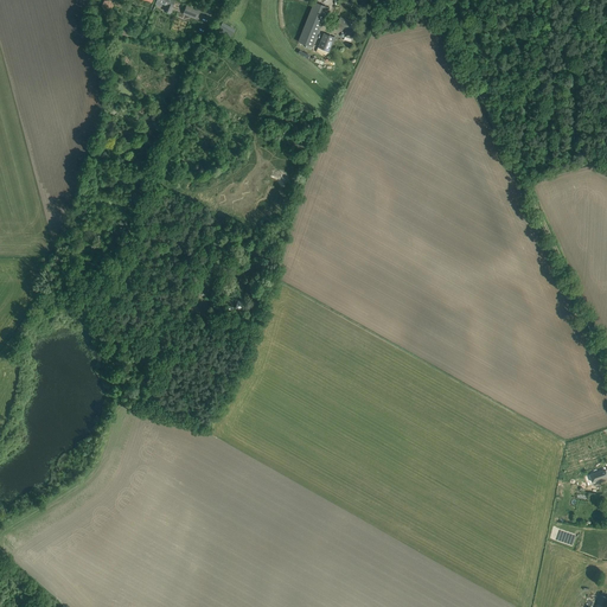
[(114,6),(110,0),(104,1),(101,6),(104,11),(110,11),(114,6)]
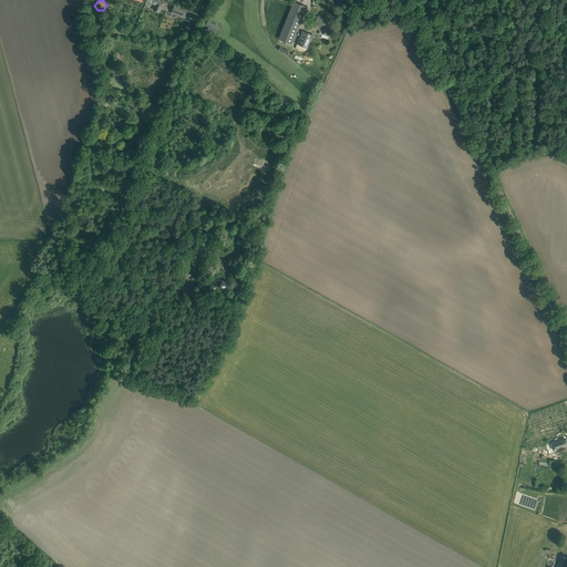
[(158,12),(163,1),(158,0),(146,0),(146,1),(155,6),(153,11),(158,12)]
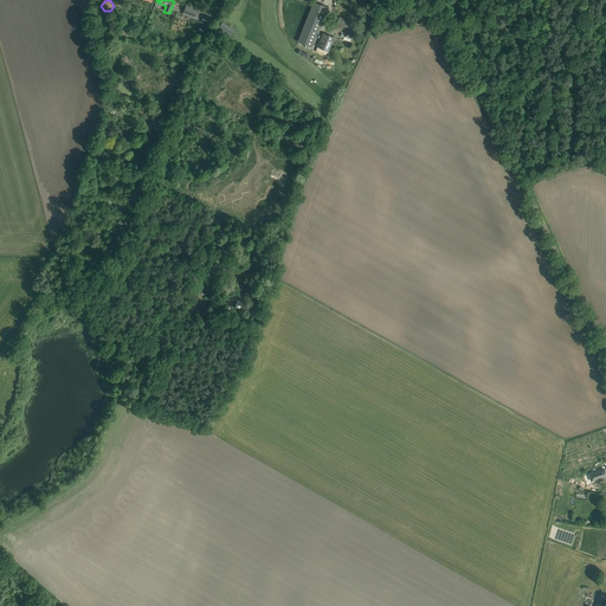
[(328,7),(314,2),(298,42),(313,47),(328,7)]
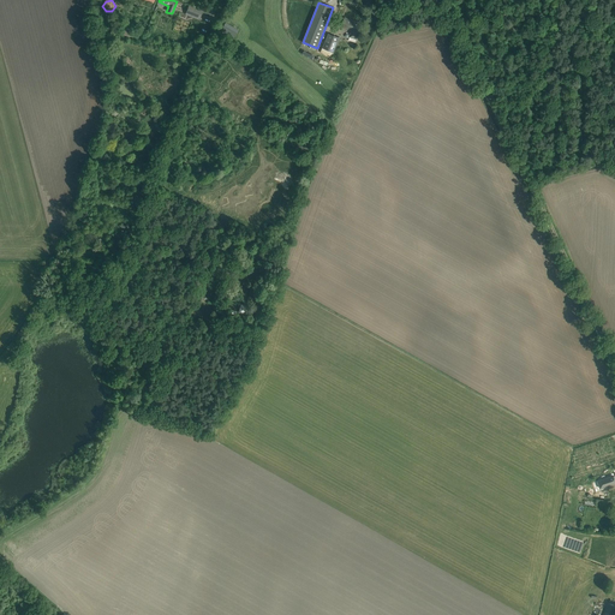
[(185,15),(198,21),(202,11),(189,6),(185,15)]
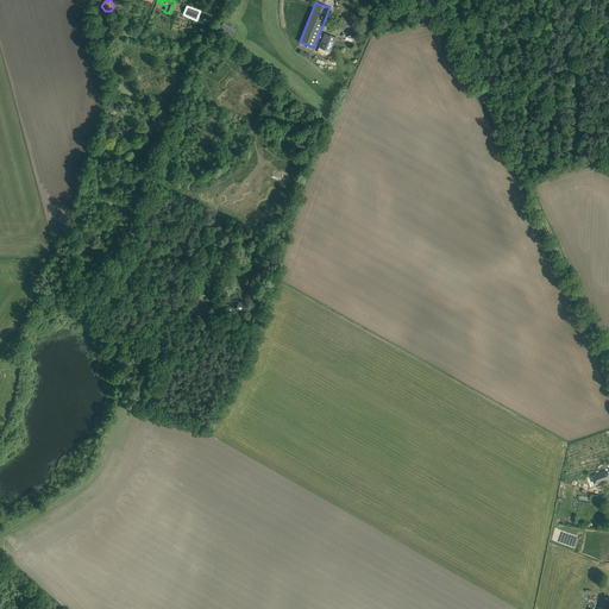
[(338,26),(347,30),(346,37),(345,41),(352,42),(352,39),(358,23),(341,18),(338,26)]
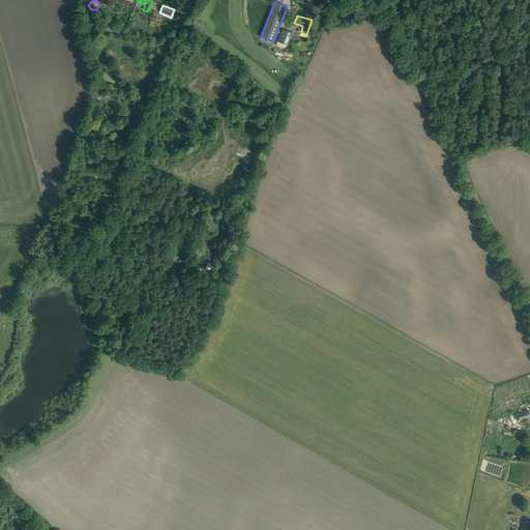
[(195,20),(192,26),(203,31),(206,25),(195,20)]
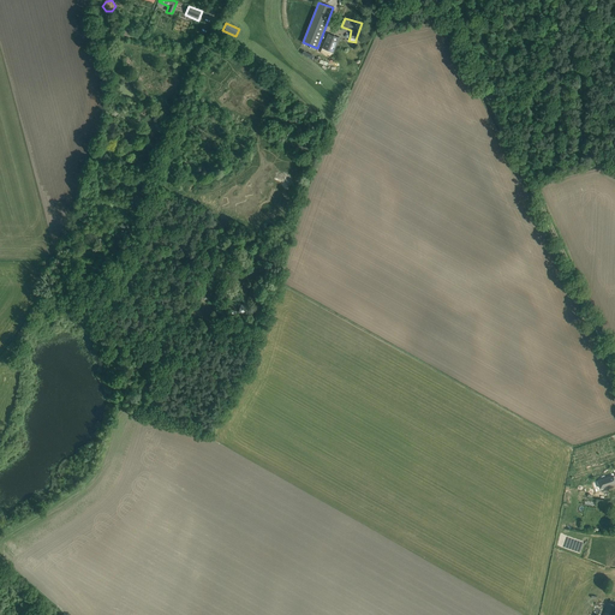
[(142,34),(113,28),(112,33),(141,39),(142,34)]
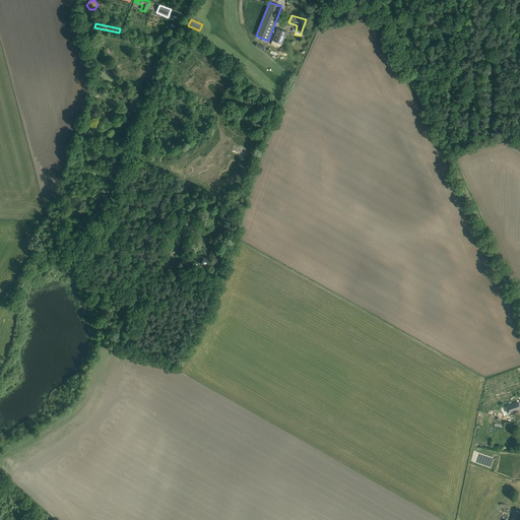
[(271,45),(280,49),(282,45),(287,33),(277,28),(271,45)]
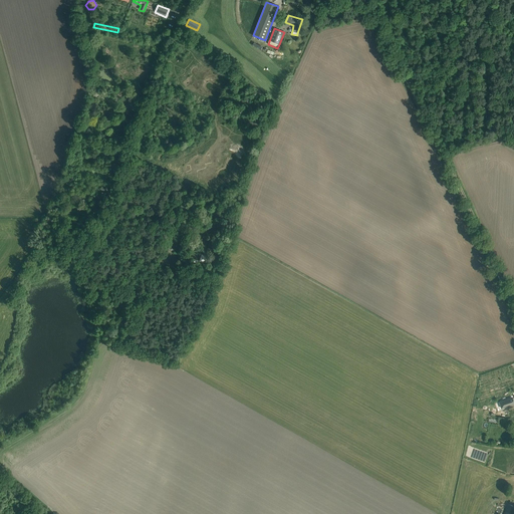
[(501,409),(505,408),(505,410),(513,407),(513,401),(513,398),(499,402),(501,409)]
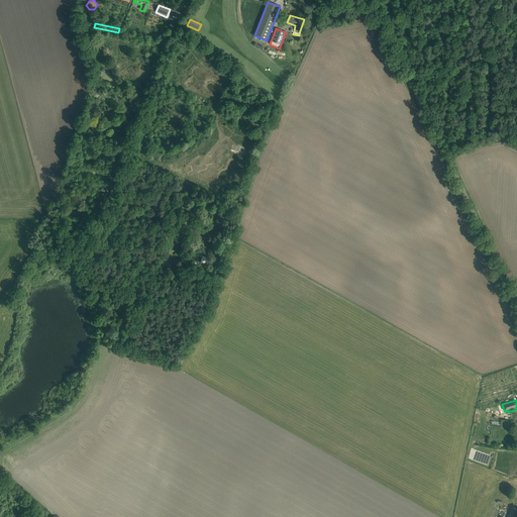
[(486,516),(497,516),(501,509),(491,505),(486,516)]
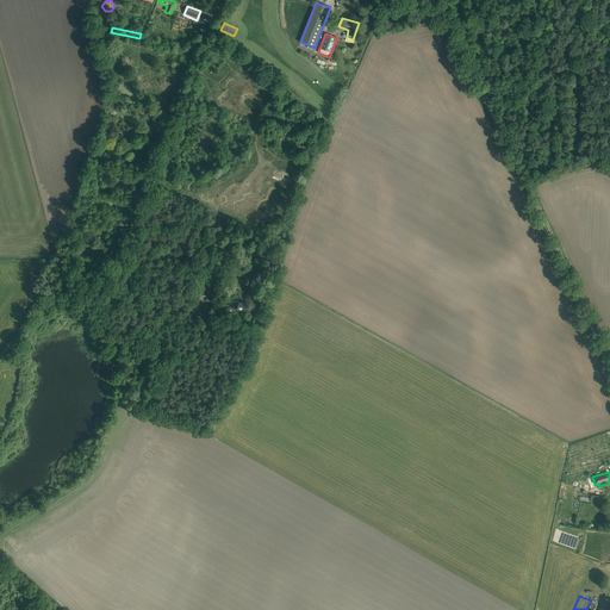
[(598,609),(608,609),(609,604),(609,601),(603,598),(598,609)]
